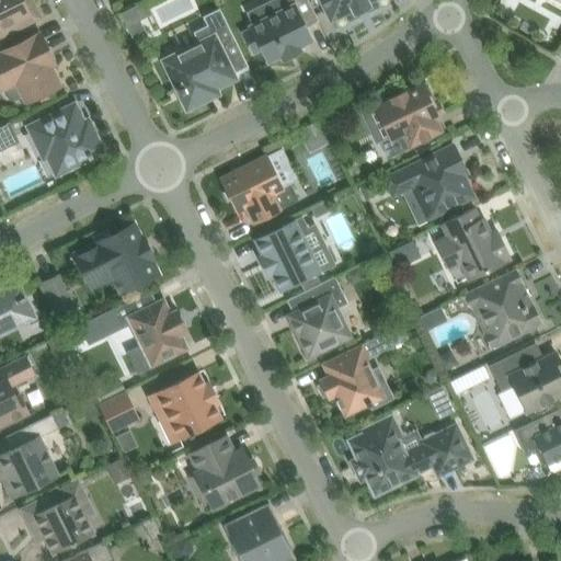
[(0,0),(0,35),(39,16),(31,0),(0,0)]
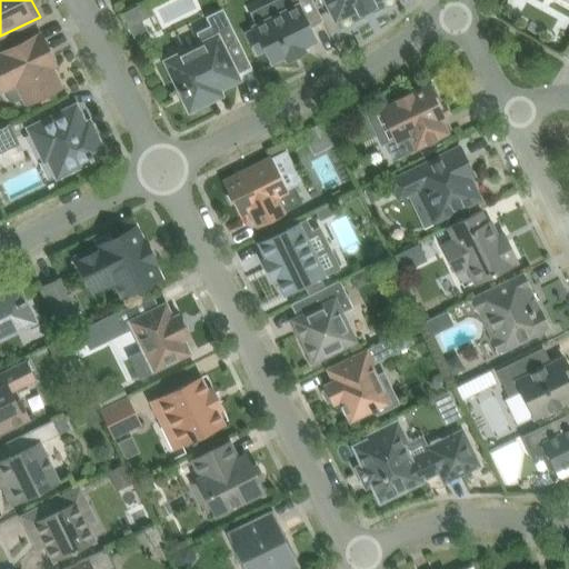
[(272,62),(283,57),(286,62),(308,51),(306,46),(317,40),(310,28),(323,21),(312,0),(279,0),(278,1),(283,12),(255,27),(256,29),(248,33),(257,52),(266,49),(272,62)]
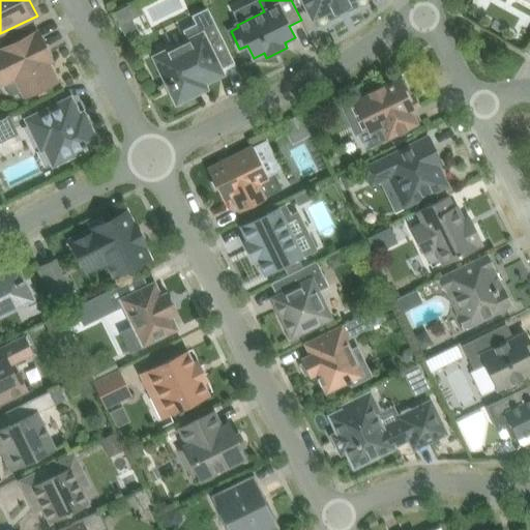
[(302,0),(313,19),(332,8),(334,11),(335,13),(337,12),(337,11),(348,6),(348,7),(351,6),(350,4),(348,1),(350,0),(302,0)]
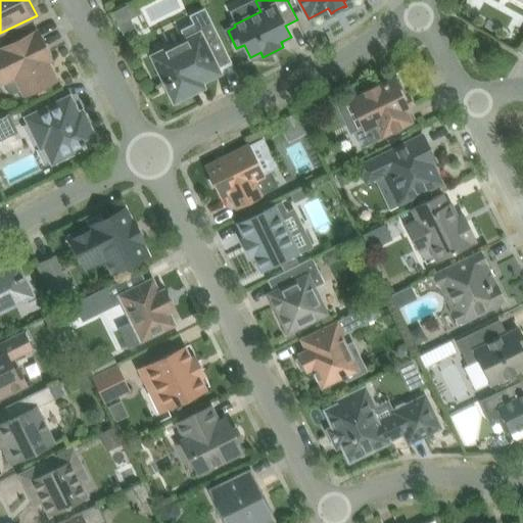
[(168,46),(149,55),(158,73),(160,72),(172,95),(170,97),(173,104),(207,88),(203,80),(219,73),(218,68),(232,61),(205,7),(189,15),(193,24),(181,30),(185,38),(168,46)]
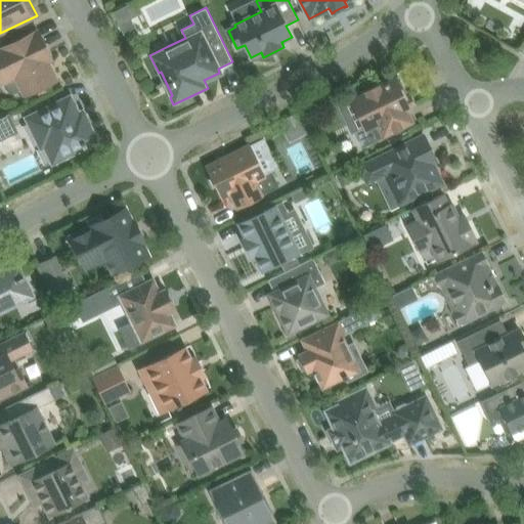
[(121,9),(113,13),(119,26),(127,22),(121,9)]
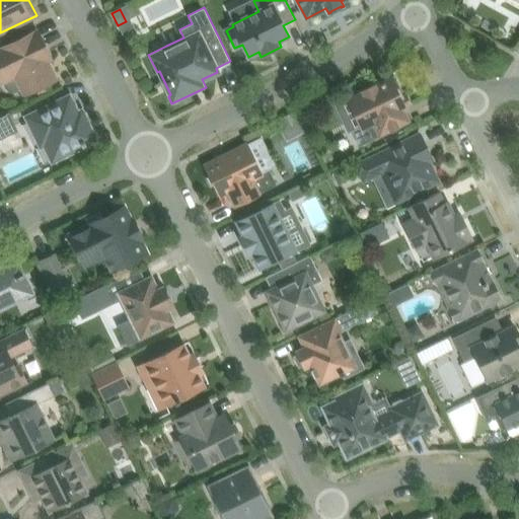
[(33,32),(15,42),(0,49),(0,79),(1,83),(3,82),(5,86),(8,90),(13,91),(18,91),(21,89),(24,93),(35,88),(38,87),(44,84),(56,78),(47,61),(51,59),(38,30),(33,32)]
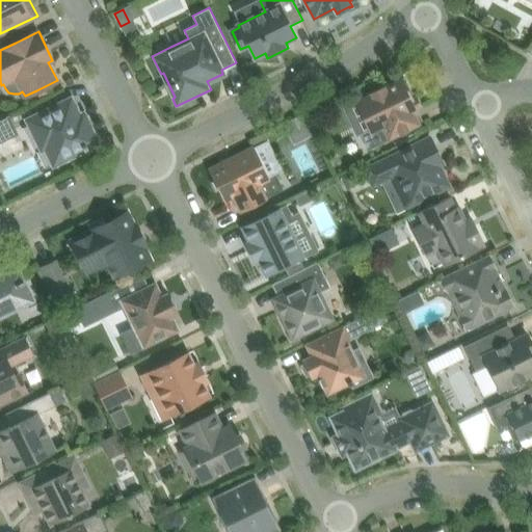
[(413,111),(415,110),(415,111),(422,107),(416,96),(411,98),(410,95),(413,94),(407,81),(404,82),(402,79),(384,87),(383,86),(371,92),(372,94),(356,101),(364,117),(366,116),(372,127),(362,132),(369,149),(419,124),(413,111)]
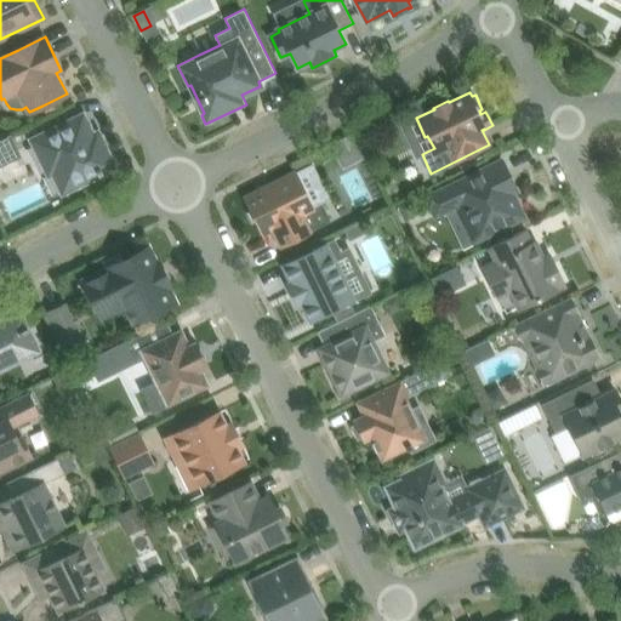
[(45,104),(43,106),(47,115),(57,110),(52,101),(45,104)]
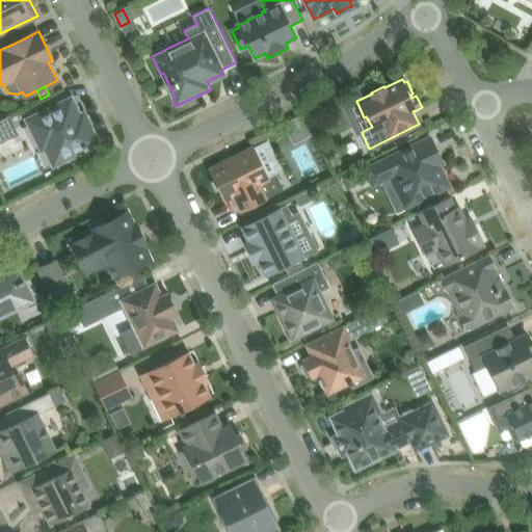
[(71,99),(31,118),(34,125),(31,129),(36,140),(42,140),(45,147),(52,143),(60,161),(94,144),(95,148),(102,144),(85,109),(81,111),(73,95),(70,97),(71,99)]
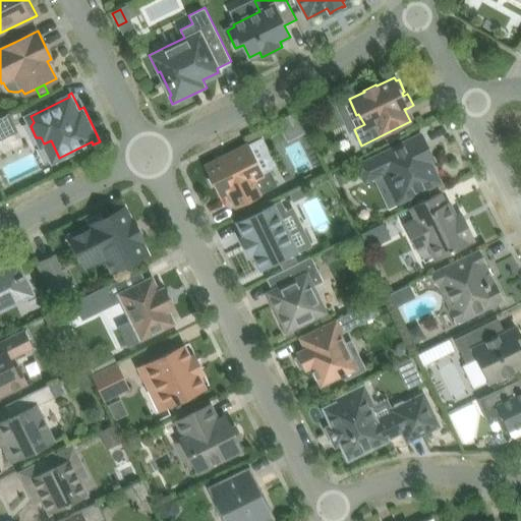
[(286,116),(279,120),(288,138),(303,130),(300,124),(303,123),(297,111),(286,116)]
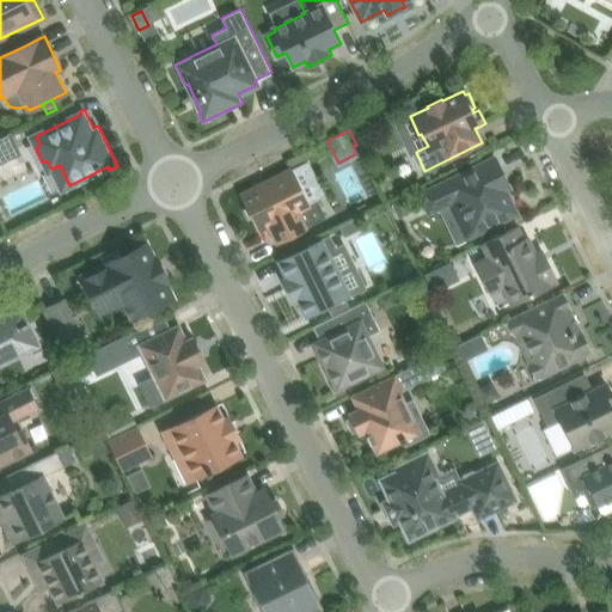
[(0,138),(0,164),(22,154),(11,133),(0,138)]
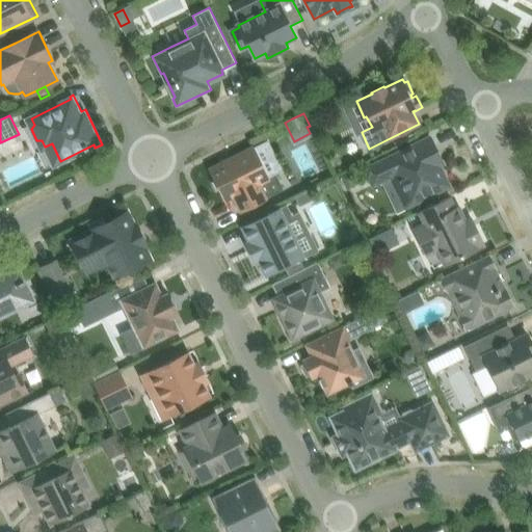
[(430,136),(411,145),(365,168),(372,185),(397,173),(413,204),(449,186),(439,165),(443,163),(430,136)]
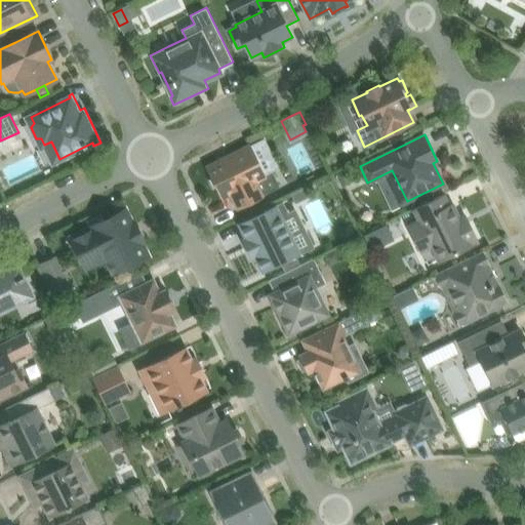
[(249,144),(265,175),(273,171),(281,167),(266,136),(249,144)]
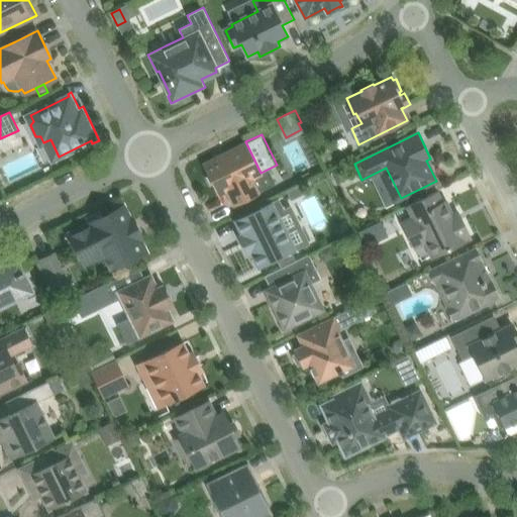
[(206,169),(209,175),(206,177),(210,186),(213,184),(219,195),(227,191),(234,205),(259,193),(257,193),(276,184),(269,169),(261,173),(248,147),(245,141),(203,163),(204,165),(206,169)]
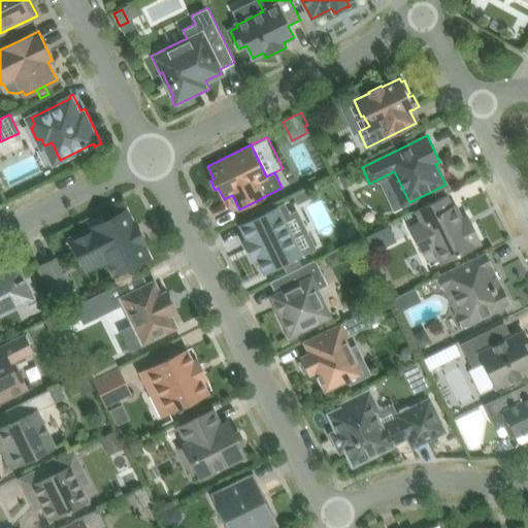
[(349,170),(338,175),(344,188),(352,185),(353,178),(349,170)]
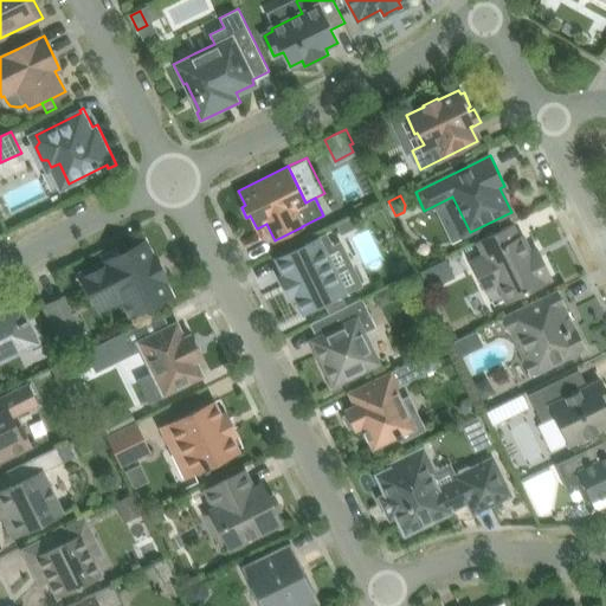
[(352,218),(337,225),(342,234),(356,227),(352,218)]
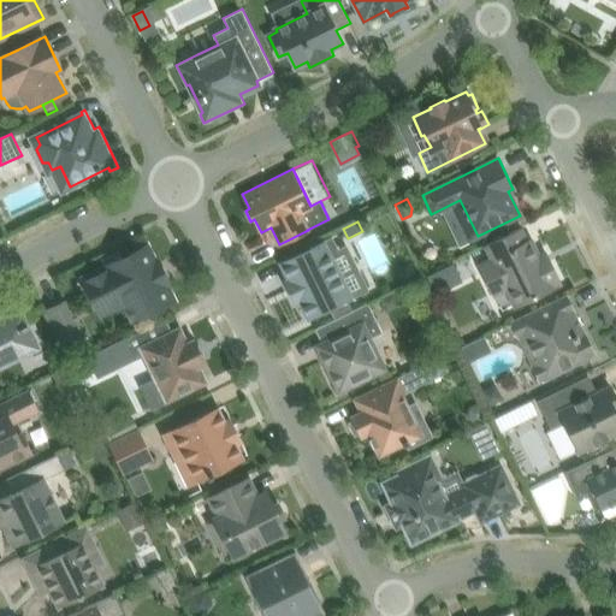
[(521,227),(485,246),(491,259),(479,265),(489,283),(499,277),(514,306),(560,283),(551,265),(545,253),(539,255),(532,240),(527,241),(521,227)]
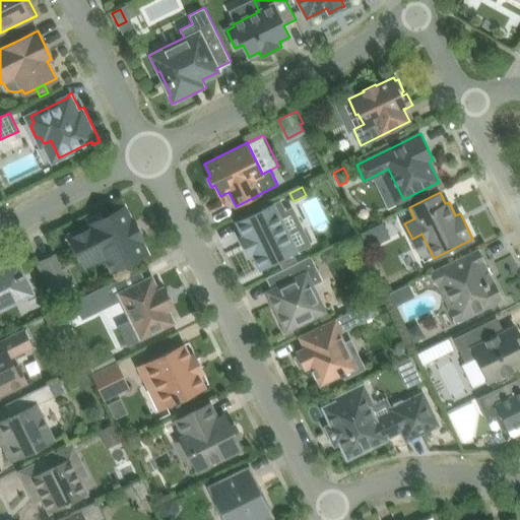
[(281,200),(272,204),(296,252),(312,243),(293,204),(285,208),(281,200)]
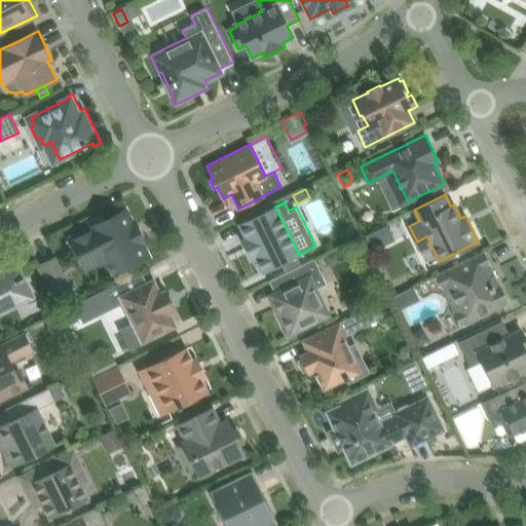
[(240,224),(248,239),(245,241),(252,258),(256,256),(263,271),(280,263),(299,255),(275,207),(240,224)]
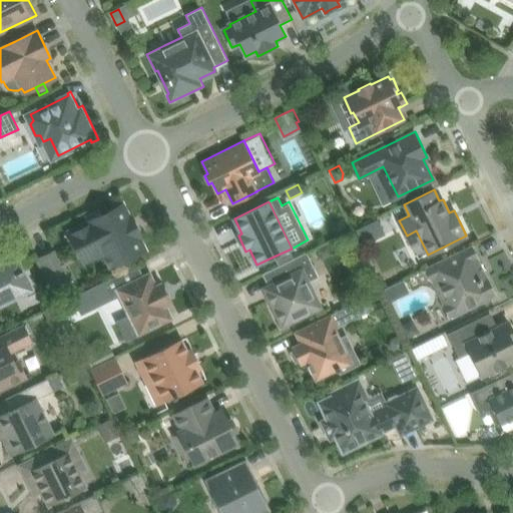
[(104,252),(111,267),(144,250),(136,234),(137,233),(131,220),(130,221),(122,205),(89,221),(89,222),(70,232),(84,263),(104,252)]
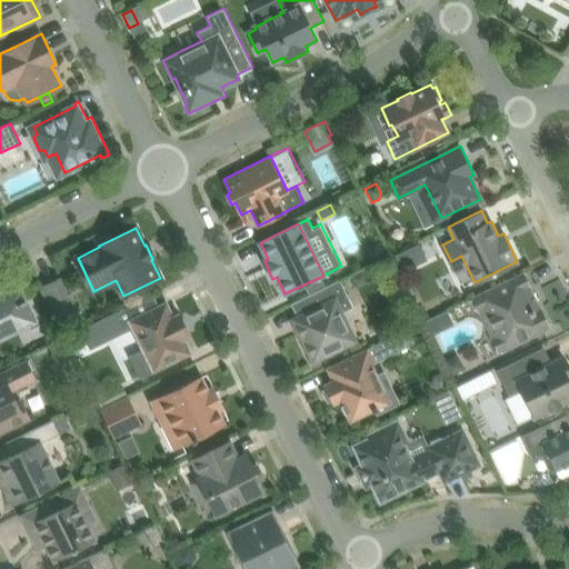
[(363,270),(350,277),(357,289),(370,282),(363,270)]
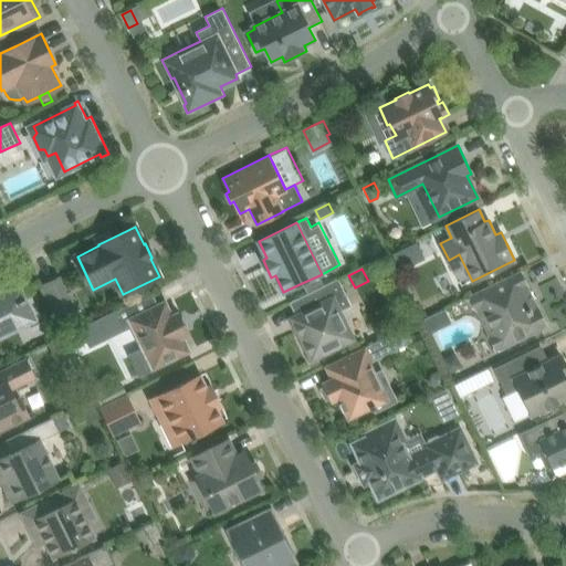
[(546,325),(537,306),(520,271),(470,295),(477,310),(483,306),(495,333),(490,336),(496,349),(502,347),(503,348),(541,329),(541,328),(546,325)]
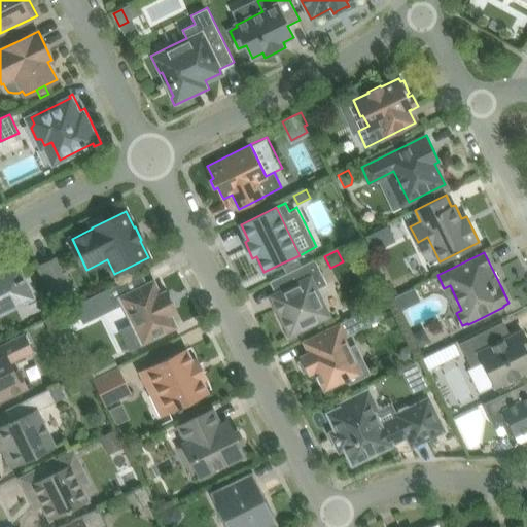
[(296,256),(281,264),(286,273),(301,266),(296,256)]
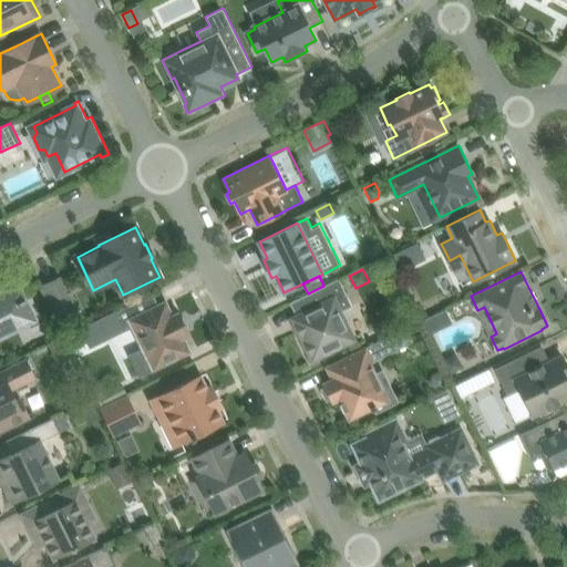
[(45,286),(59,315),(75,307),(62,278),(45,286)]
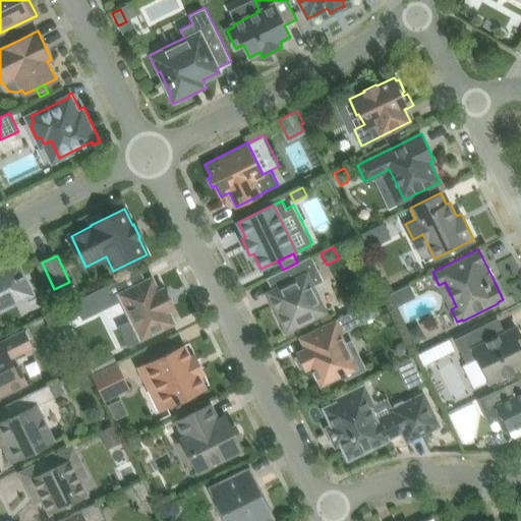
[(273,306),(274,305),(287,331),(326,311),(320,299),(317,300),(310,287),(324,281),(311,255),(297,263),(283,270),(267,278),(271,288),(265,291),(273,306)]
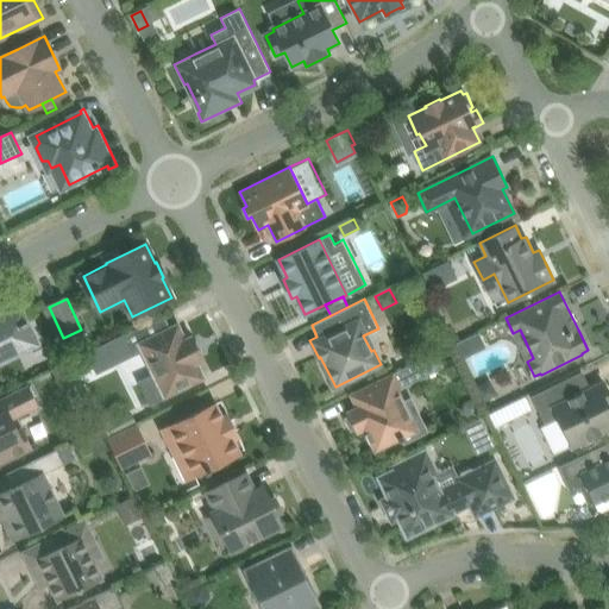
[(0,359),(30,345),(22,327),(29,325),(26,321),(24,322),(19,313),(0,321),(0,359)]
